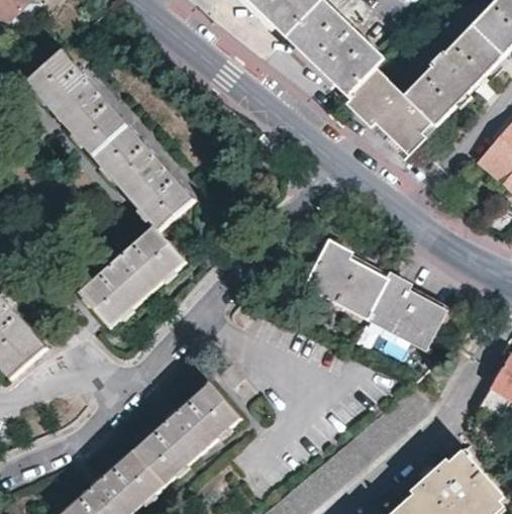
[(0,19),(4,16),(10,24),(35,3),(32,0),(0,0),(0,19)]
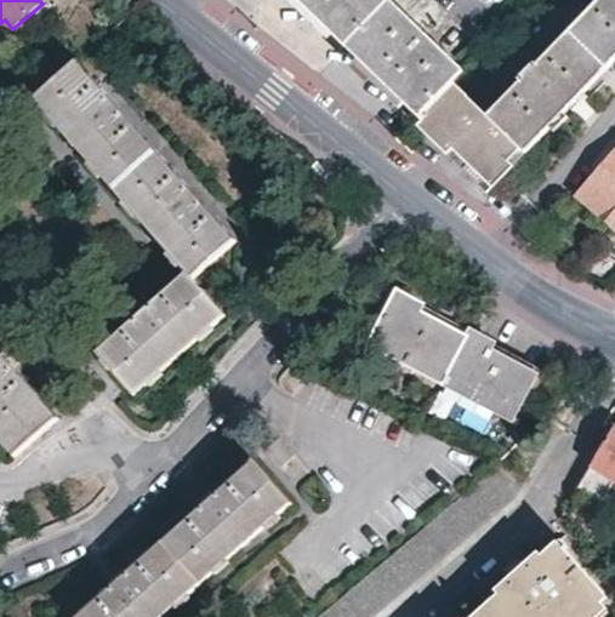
[(294,0),(414,114),(449,78),(456,69),(387,0),(294,0)]
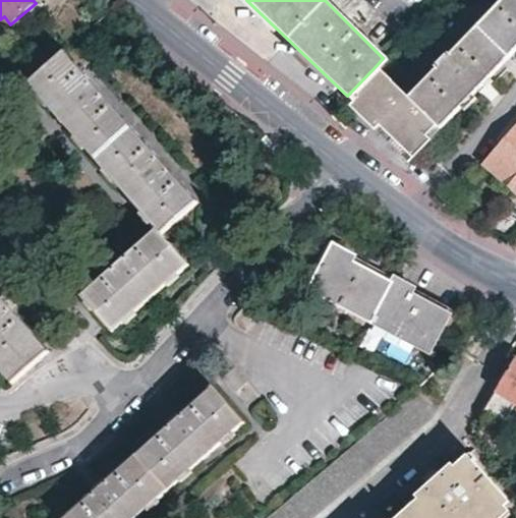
[(406,96),(377,65),(347,96),(374,122),(408,157),(418,147),(515,44),(515,0),(497,0),(446,54),(444,53),(431,66),(433,68),(406,96)]
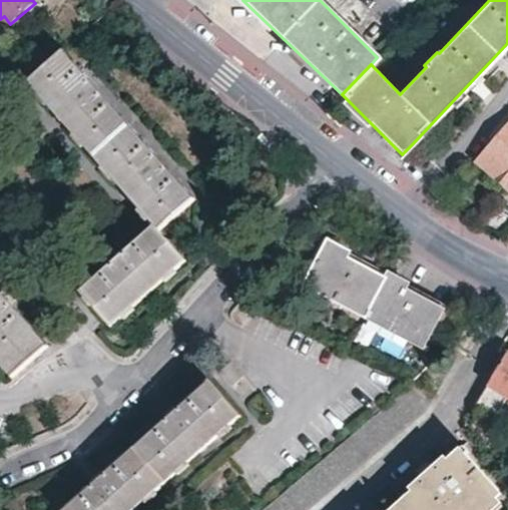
[(108,323),(182,256),(157,227),(189,197),(58,49),(24,78),(151,222),(76,289),(108,323)]
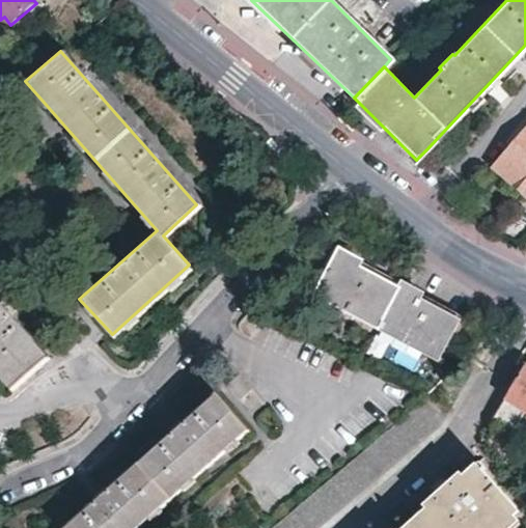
[(489,161),(525,192),(525,190),(525,122),(524,120),(489,161)]
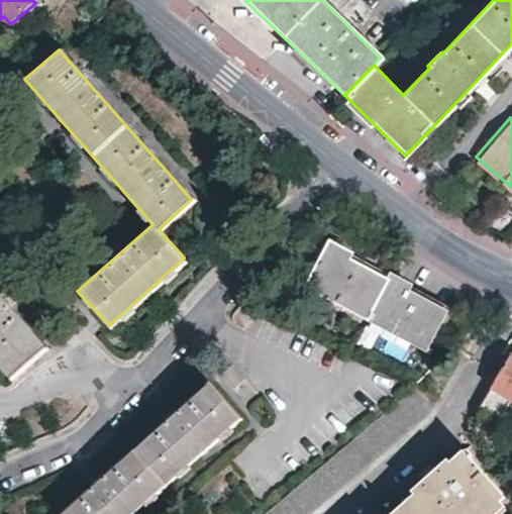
[(274,140),(270,145),(283,158),(288,152),(274,140)]
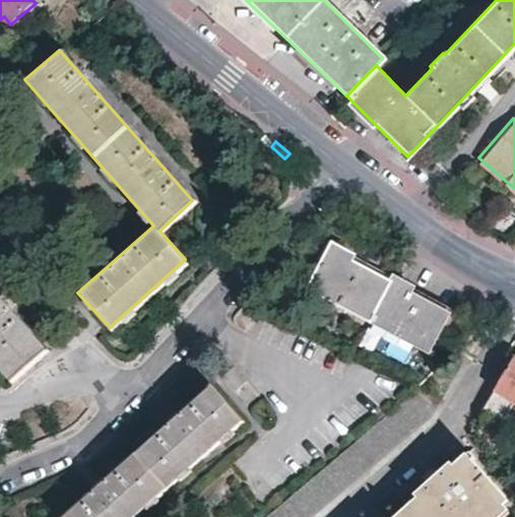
[(496,235),(504,239),(514,227),(514,209),(502,200),(483,227),(496,235)]
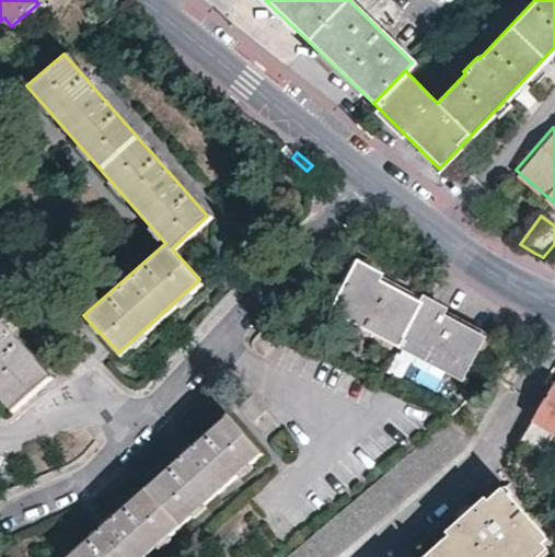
[(356,322),(396,343),(417,303),(372,279),(376,271),(354,260),(328,308),(335,311),(356,322)]
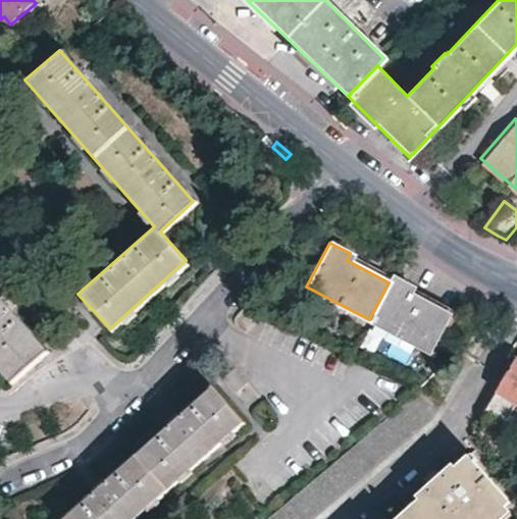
[(369,319),(426,350),(446,312),(408,292),(411,286),(393,276),(389,282),(369,319)]
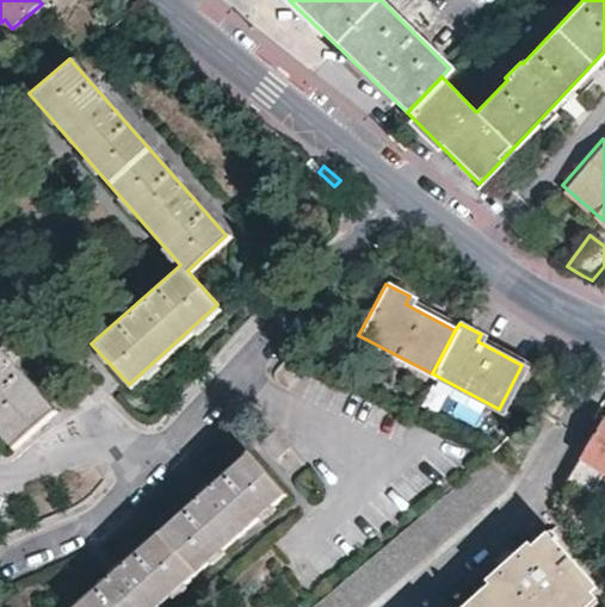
[(383,359),(388,351),(365,339),(360,346),(383,359)]
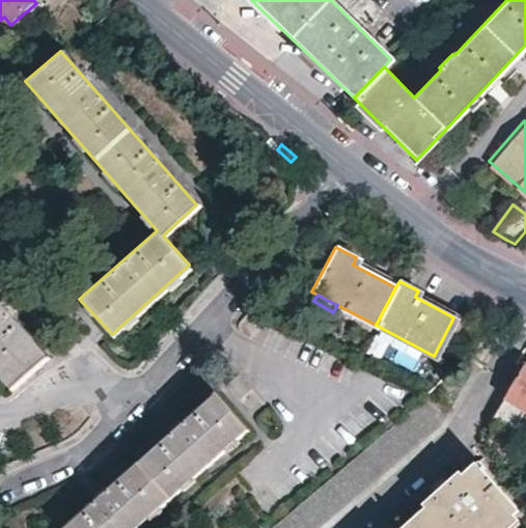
[(0,376),(9,387),(46,355),(0,303),(0,376)]
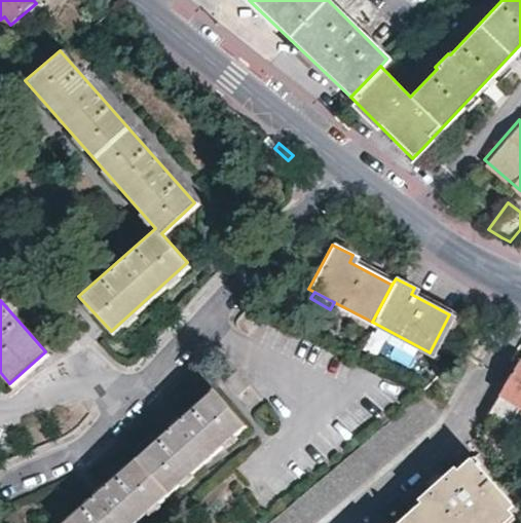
[(405,361),(407,349),(385,344),(383,357),(405,361)]
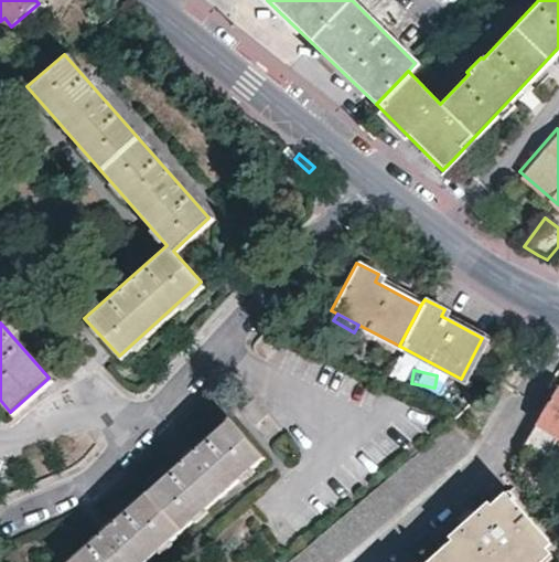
[(533,421),(558,437),(558,383),(556,382),(533,421)]
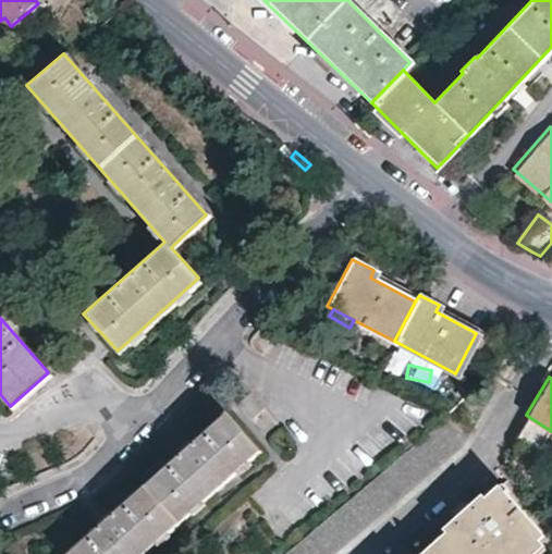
[(137,553),(257,450),(224,411),(61,553),(137,553)]
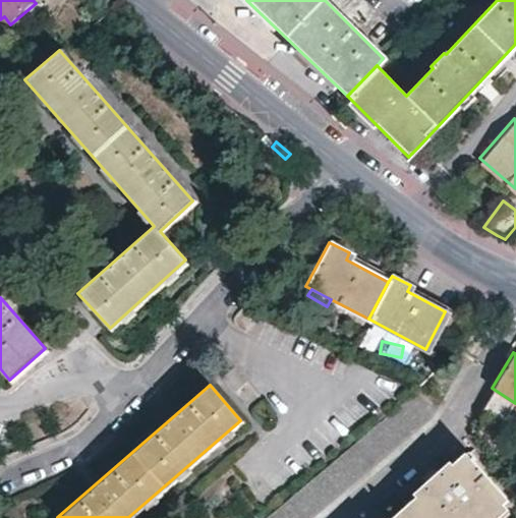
[(484,517),(515,491),(515,488),(494,464),(474,443),(389,517),(484,517)]
